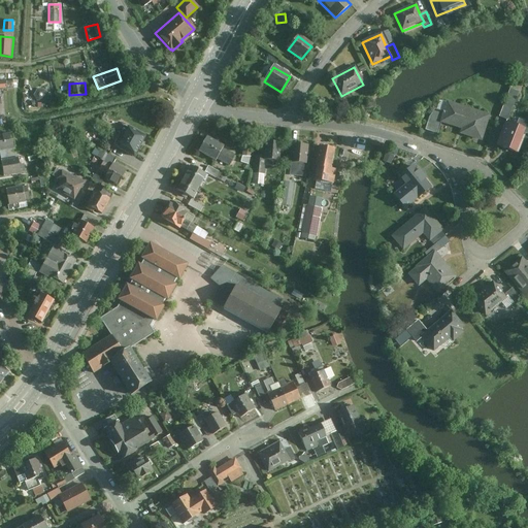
[(490,117),(447,103),(443,112),(440,123),(441,124),(462,130),(460,135),(482,141),(490,117)]
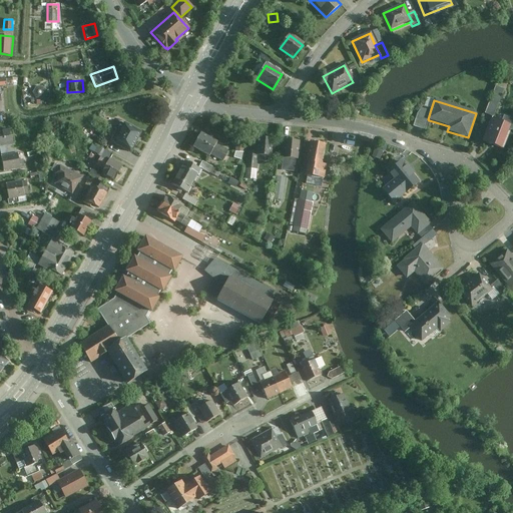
[(493,117),(498,105),(490,103),(486,114),(493,117)]
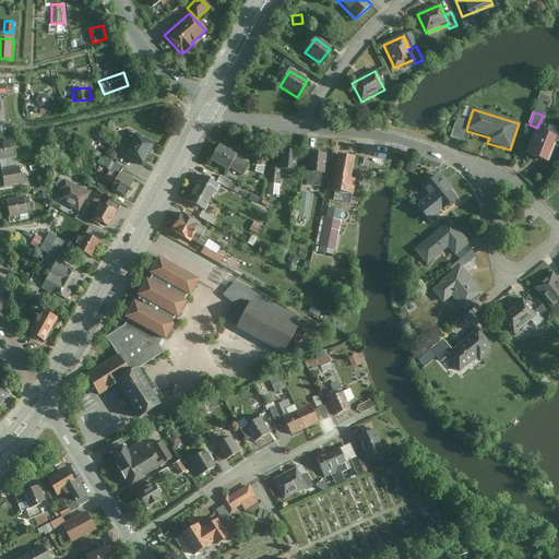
[(466,130),(470,119),(461,117),(455,125),(451,139),(463,143),(467,131),(466,130)]
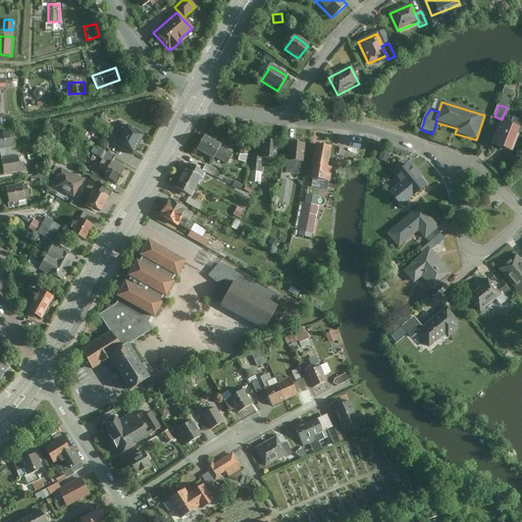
[(510,125),(502,122),(492,146),(512,153),(519,133),(521,134),(521,122),(513,118),(510,125)]
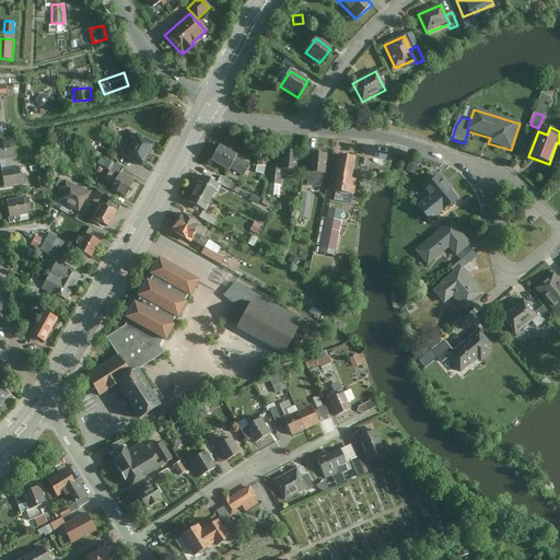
[(139,132),(124,158),(143,170),(159,143),(139,132)]
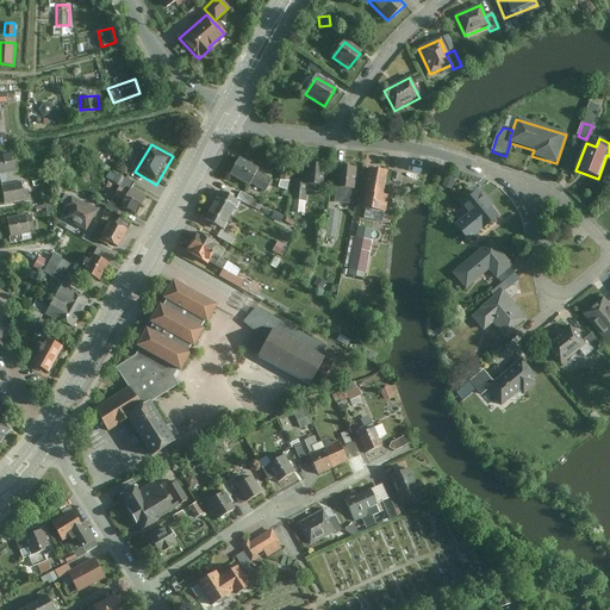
[(0,170),(19,167),(20,178),(24,178),(38,175),(37,163),(22,166),(19,153),(0,155),(0,170)]
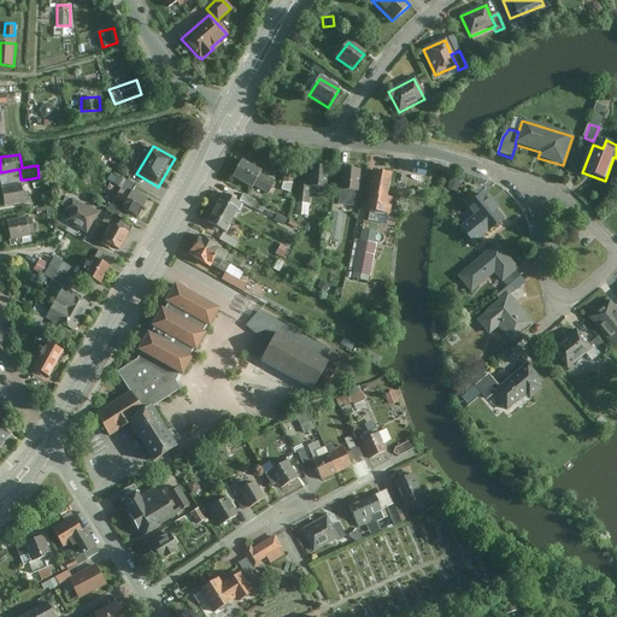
[(230,178),(251,189),(252,187),(268,195),(275,183),(259,175),(260,172),(240,160),(230,178)]
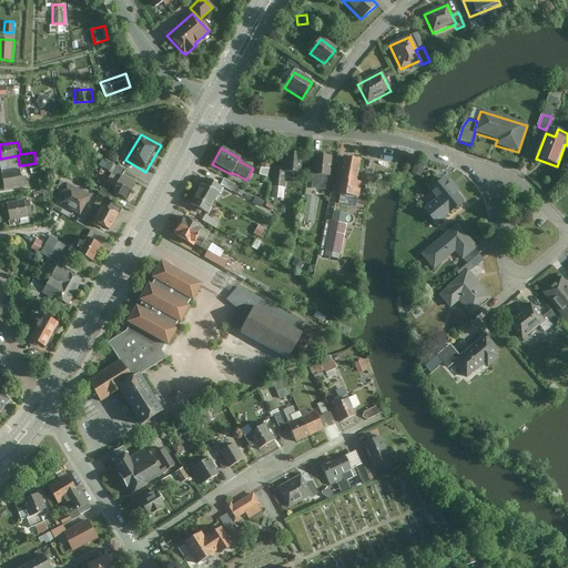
[(301,174),(302,154),(285,153),(284,173),(301,174)]
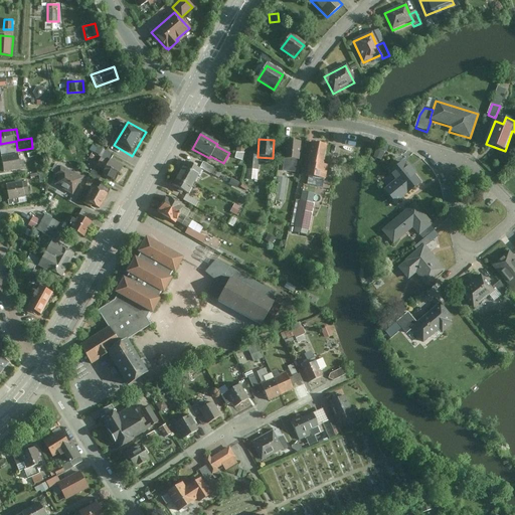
[(298,174),(301,143),(285,141),(282,173),(298,174)]
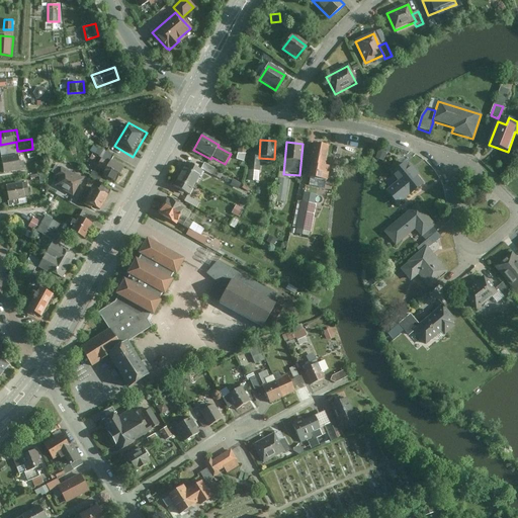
[(325,167),(328,148),(313,145),(309,166),(310,166),(308,178),(327,182),(329,168),(325,167)]
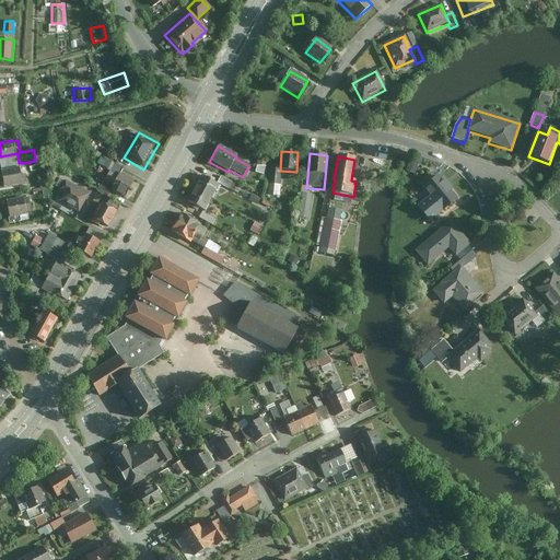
[(22,163),(19,163),(20,168),(2,172),(4,187),(25,184),(22,163)]
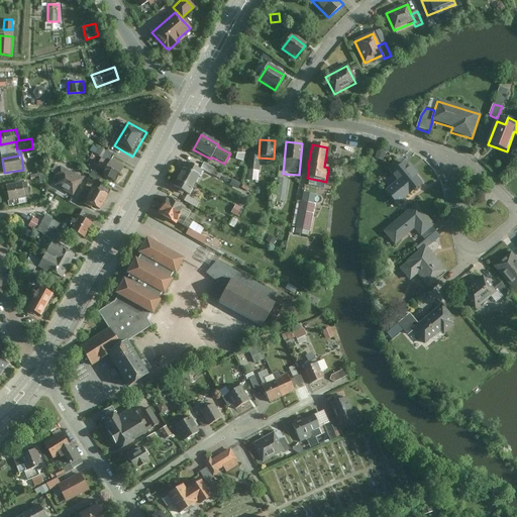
[(126,168),(104,154),(98,165),(107,170),(103,176),(117,184),(126,168)]
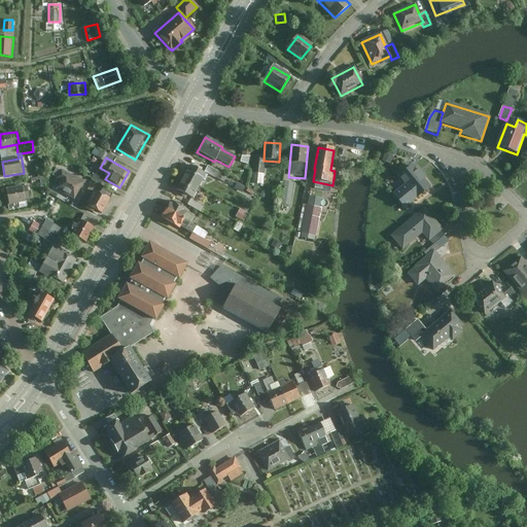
[(88,180),(64,165),(56,178),(62,182),(58,188),(75,200),(88,180)]
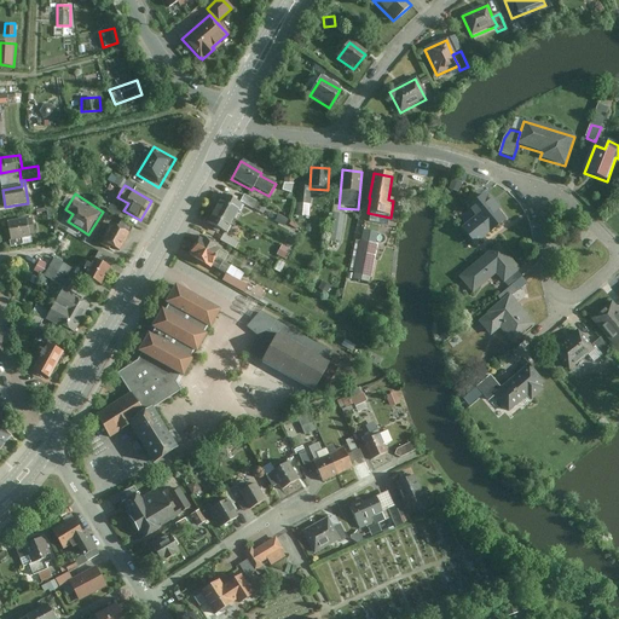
[(264,212),(267,204),(243,195),(241,202),(264,212)]
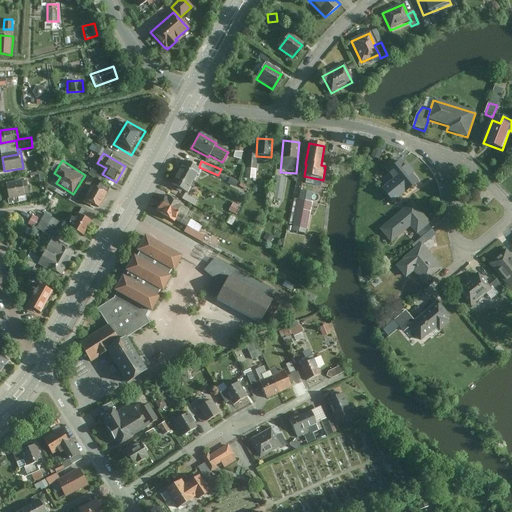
[(385,168),(388,172),(396,165),(393,161),(385,168)]
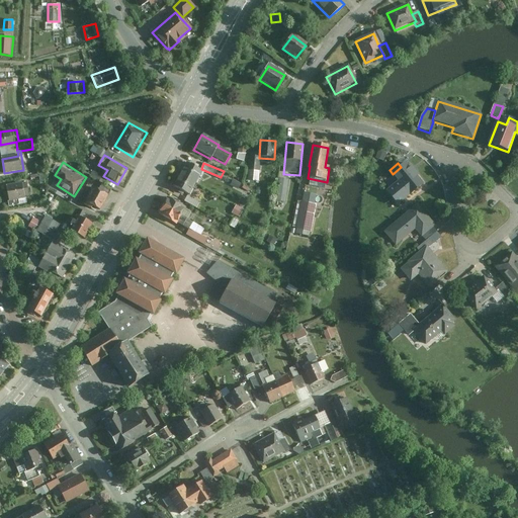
[(186,164),(180,175),(194,183),(201,172),(186,164)]
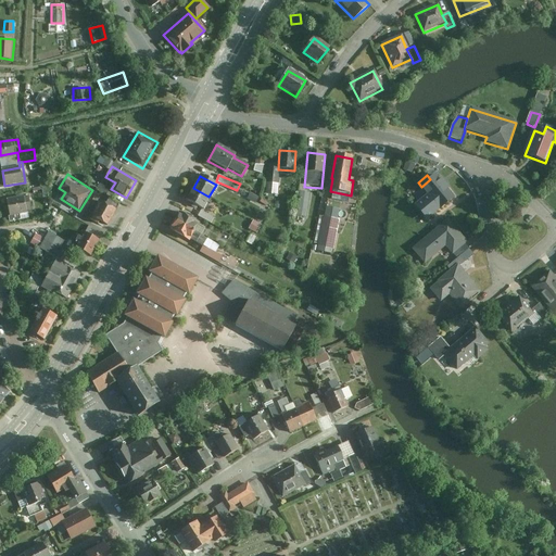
[(454,198),(434,176),(430,179),(421,187),(420,187),(428,196),(415,206),(427,220),(454,198)]
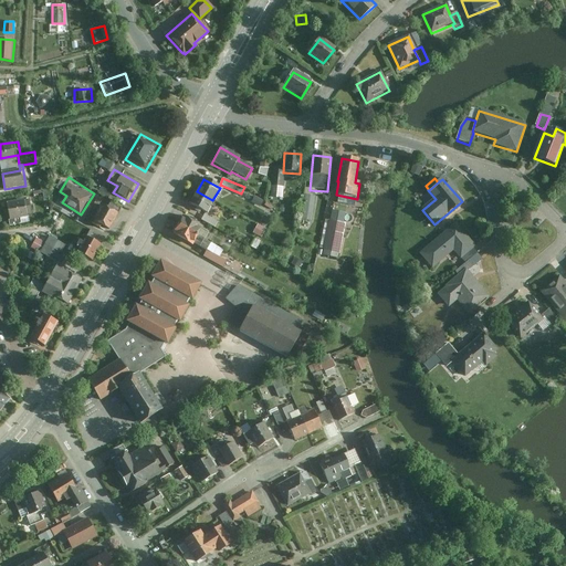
[(190,205),(206,213),(212,200),(197,191),(190,205)]
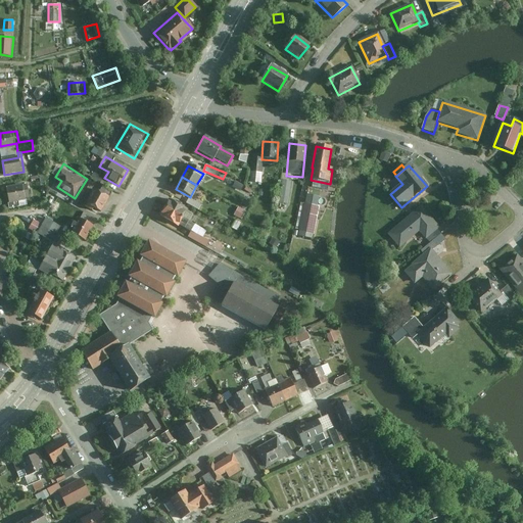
[(290,203),(291,180),(281,179),(280,202),(290,203)]
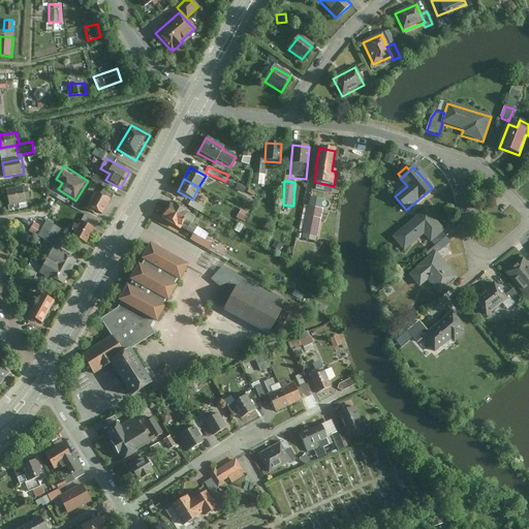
[(30,185),(6,188),(9,212),(22,210),(21,203),(32,201),(30,185)]
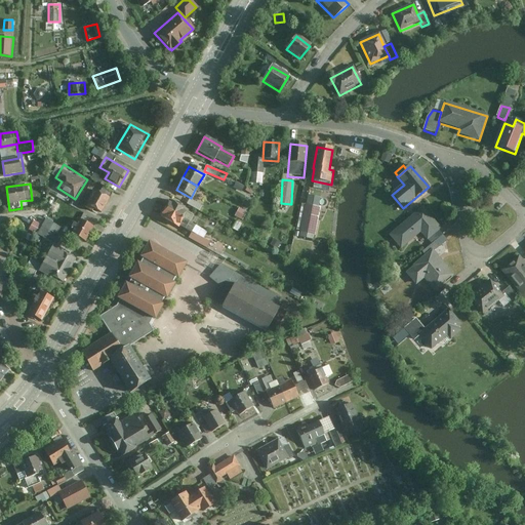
[(114,196),(96,187),(86,205),(104,214),(114,196)]
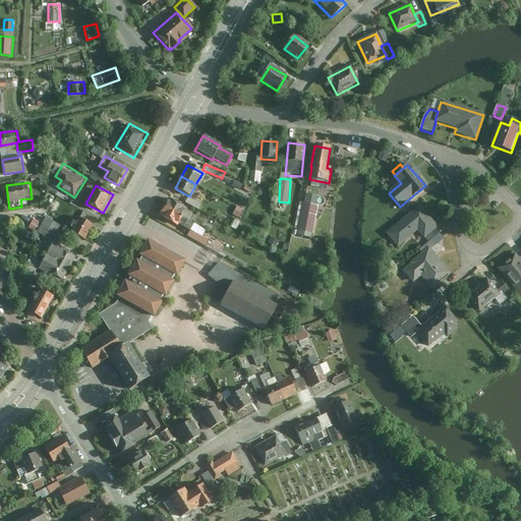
[(168,198),(164,208),(187,222),(191,215),(185,211),(186,209),(168,198)]
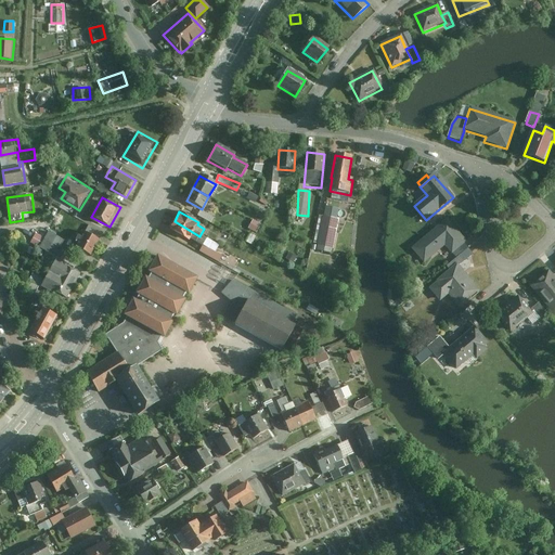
[(331,254),(336,220),(323,218),(317,252),(331,254)]
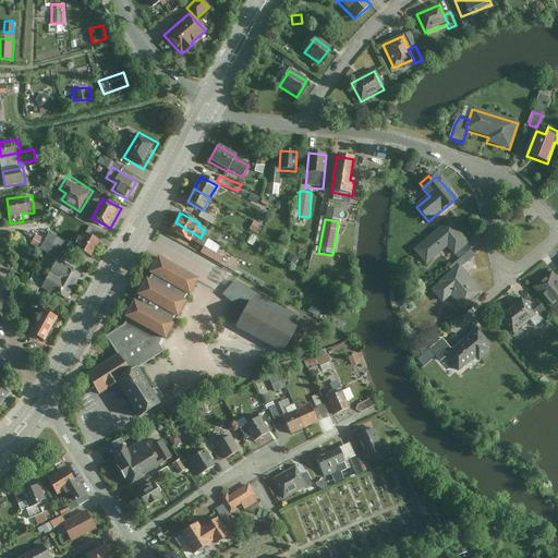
[(254,220),(250,229),(257,233),(262,225),(254,220)]
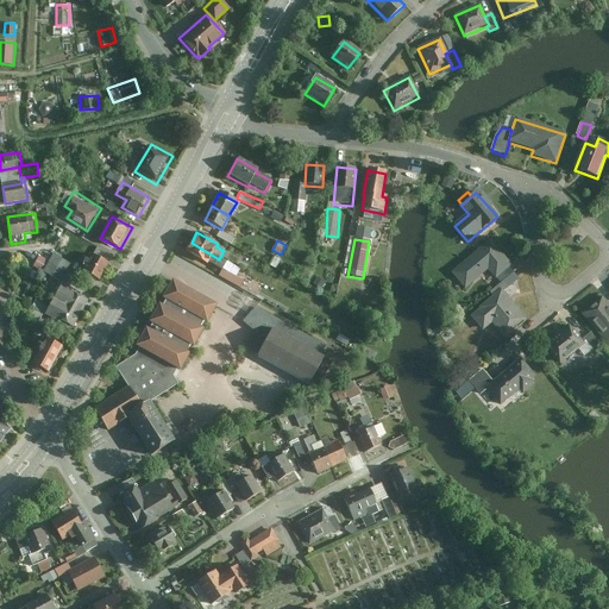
[(490,242),(451,274),(465,290),(488,271),(496,281),(497,281),(510,269),(512,267),(490,242)]
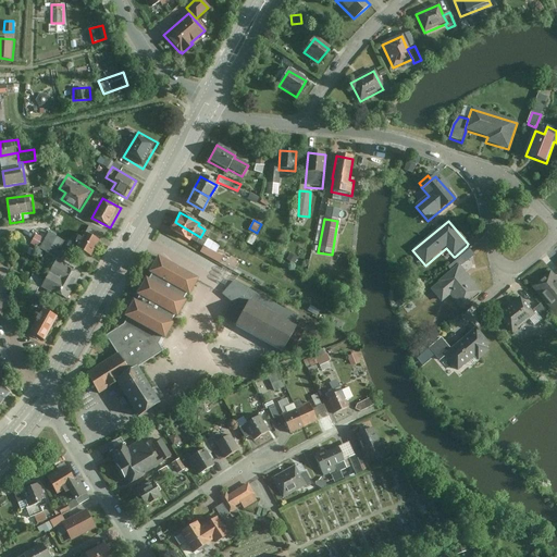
[(195,245),(200,237),(175,222),(169,232),(188,243),(189,242),(195,245)]
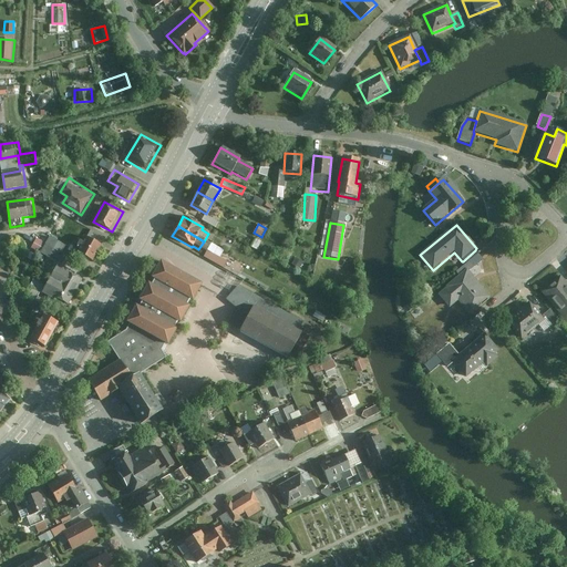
[(68,247),(52,236),(48,243),(39,237),(31,248),(61,268),(69,258),(63,254),(68,247)]
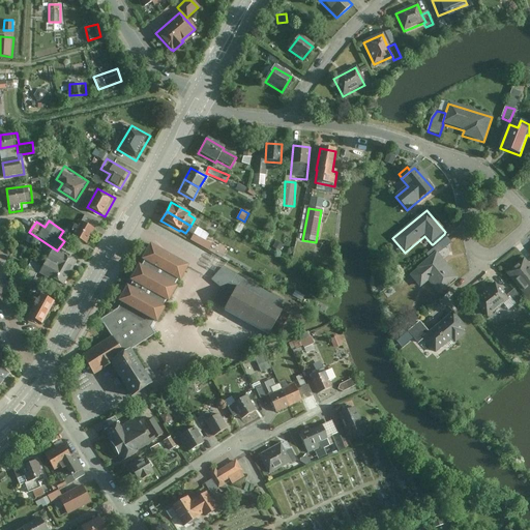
[(76,232),(68,228),(64,237),(76,244),(78,240),(88,245),(97,230),(82,222),(76,232)]
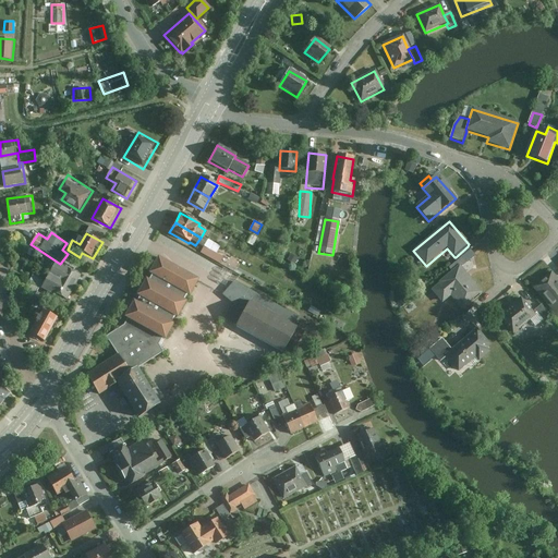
[(468,246),(456,257),(459,261),(471,251),(468,246)]
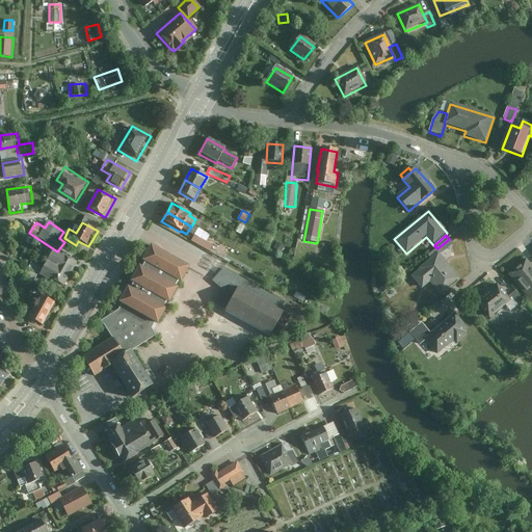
[(122,309),(101,321),(113,340),(101,347),(84,358),(89,368),(95,375),(111,365),(133,400),(156,388),(132,350),(156,336),(154,334),(153,331),(191,264),(155,245),(154,247),(122,309)]
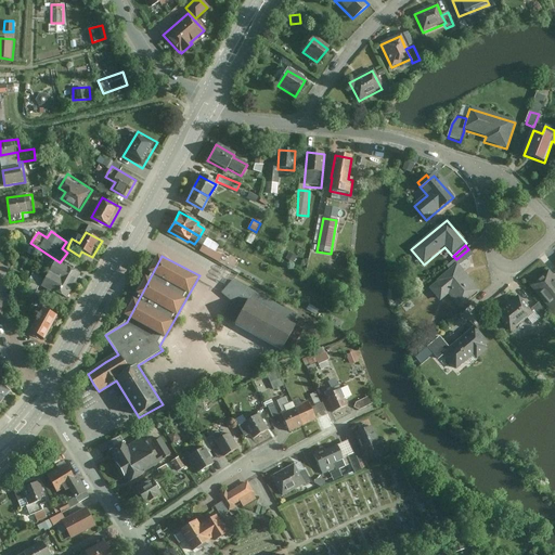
[(447,268),(450,272),(457,266),(463,261),(460,258),(447,268)]
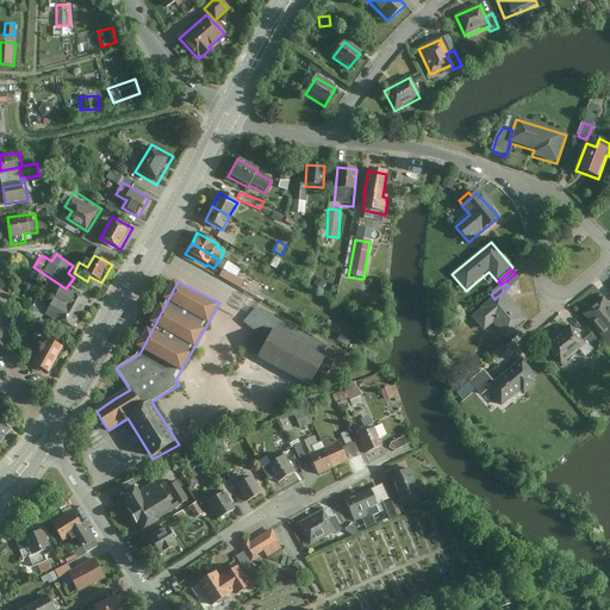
[(58,300),(79,311),(86,299),(66,288),(58,300)]
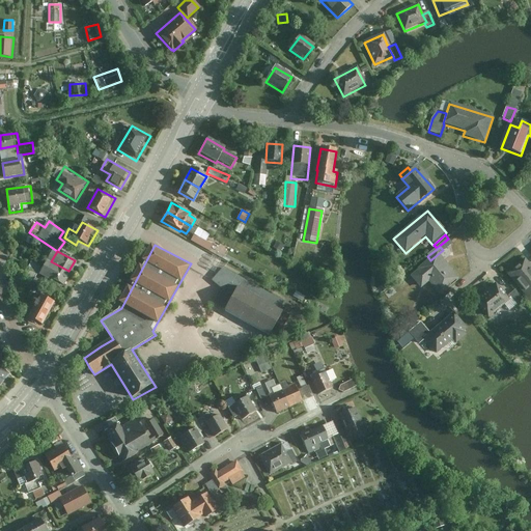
[(419,271),(411,278),(420,289),(428,282),(439,295),(457,279),(438,254),(430,260),(418,271),(419,271)]
